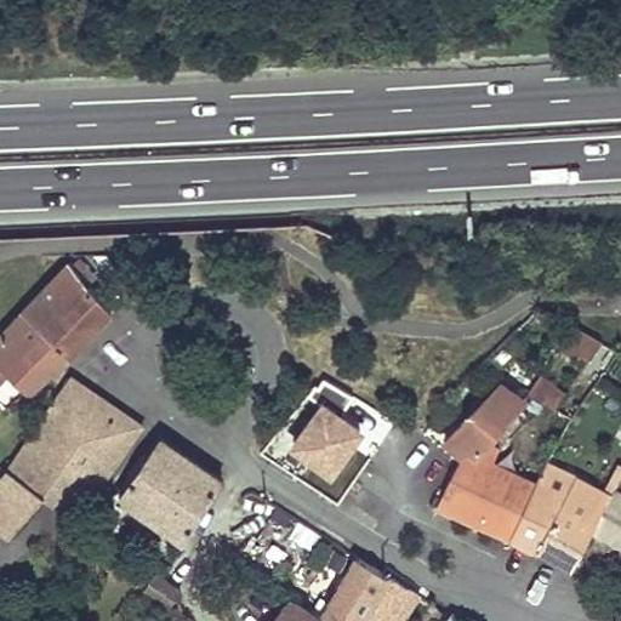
[(540,12),(545,6),(550,0),(548,0),(528,0),(528,1),(540,12)]
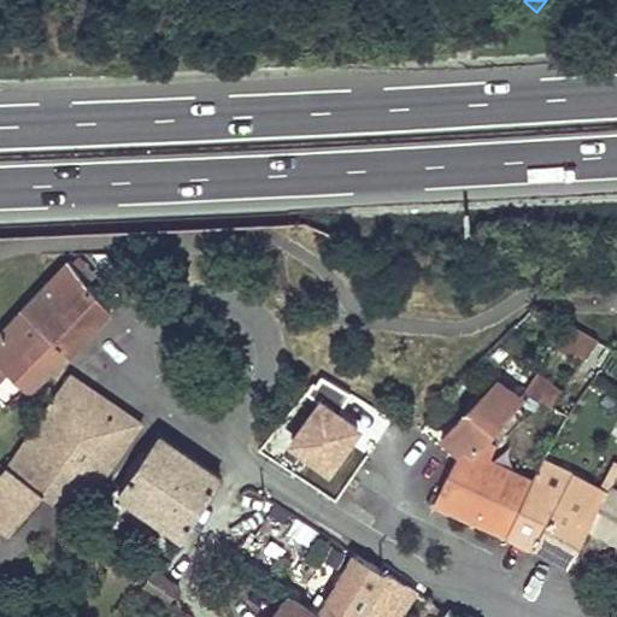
[(0,364),(25,388),(65,354),(77,341),(110,307),(68,260),(0,333),(0,364)]
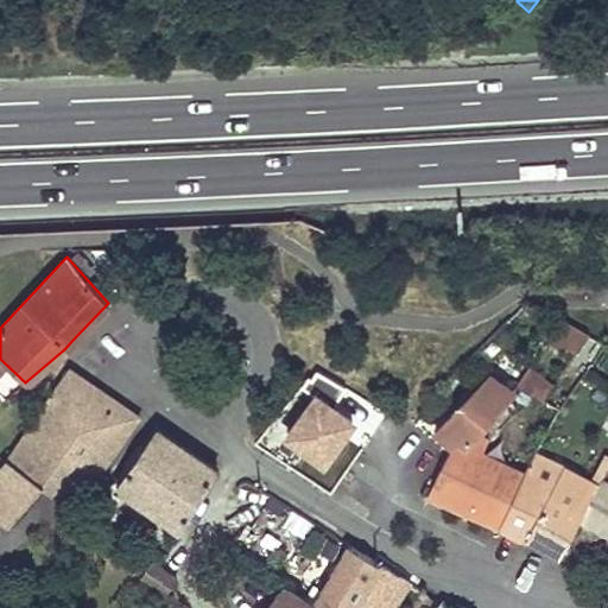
[(587,337),(557,322),(544,344),(571,360),(587,337)]
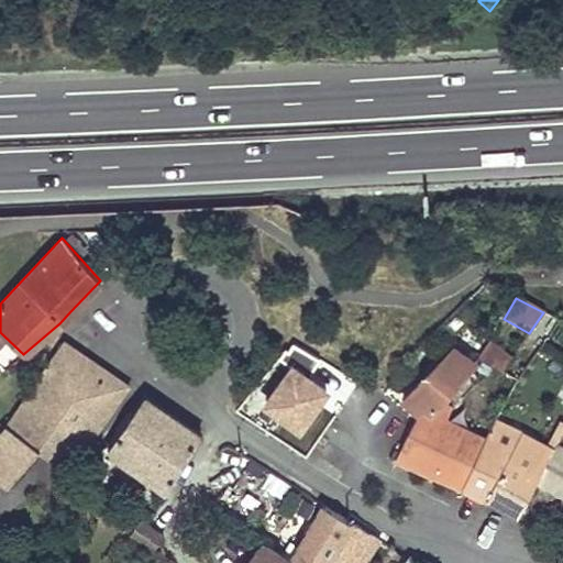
[(285,346),(283,351),(279,355),(286,359),(288,355),(291,357),(295,365),(337,395),(346,382),(317,361),(318,359),(293,341),(288,348),(285,346)]
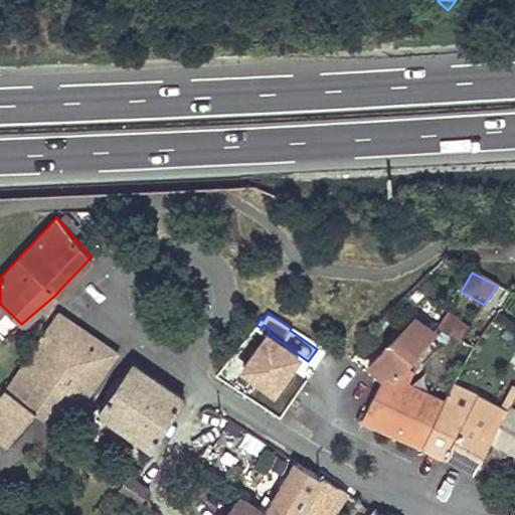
[(0,437),(7,444),(21,427),(35,411),(46,419),(65,388),(82,399),(114,351),(59,313),(7,390),(0,397),(0,437)]
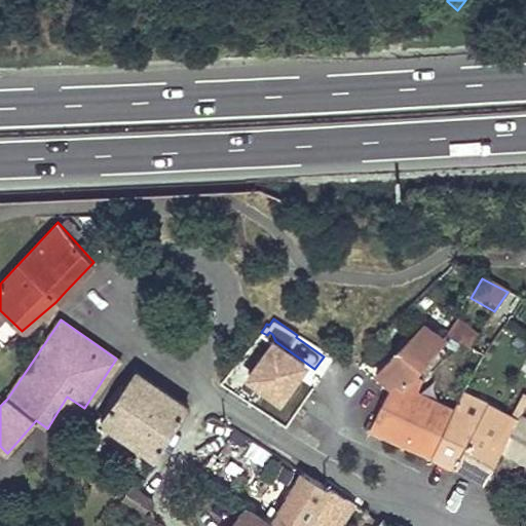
[(377,372),(390,384),(398,390),(412,374),(443,338),(423,324),(377,372)]
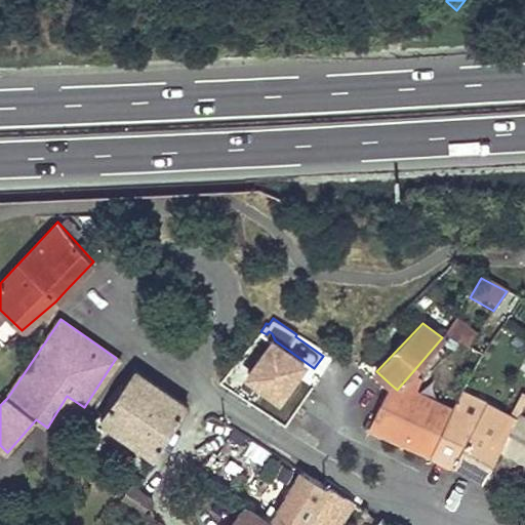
[(475,335),(462,328),(456,337),(457,338),(468,345),(475,335)]
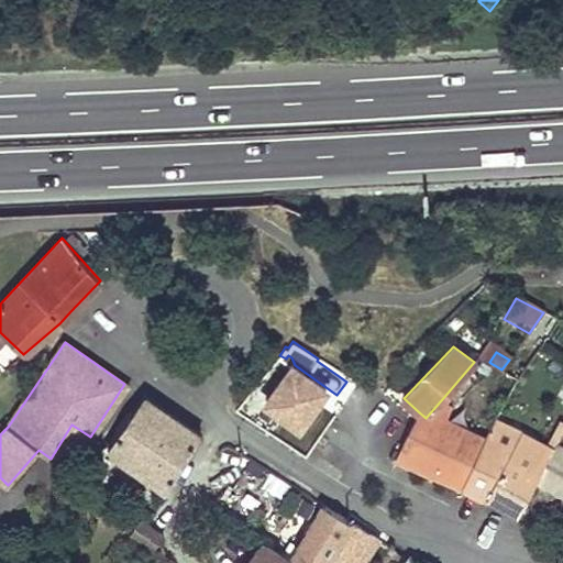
[(452,407),(454,408),(490,363),(489,362),(483,359),(444,403),(452,407)]
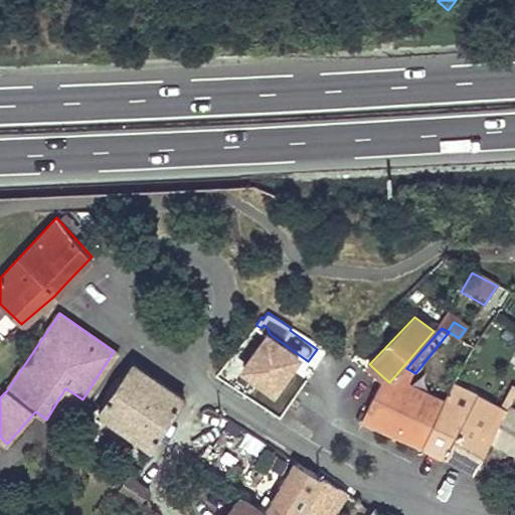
[(99,410),(126,428),(152,448),(183,399),(154,379),(131,362),(99,410)]
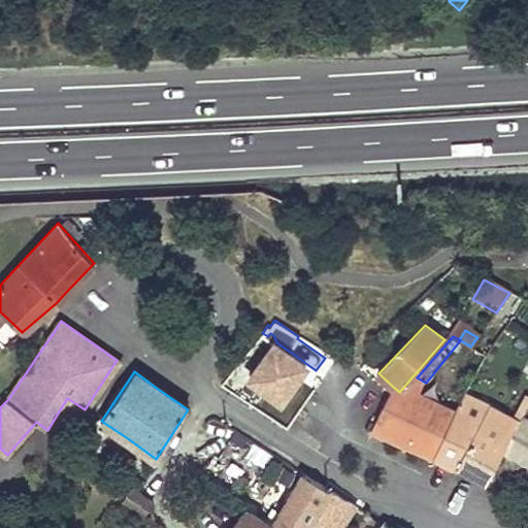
[(399,392),(392,386),(389,393),(373,423),(369,421),(366,427),(410,447),(433,456),(454,411),(418,394),(424,382),(417,377),(414,375),(399,392)]
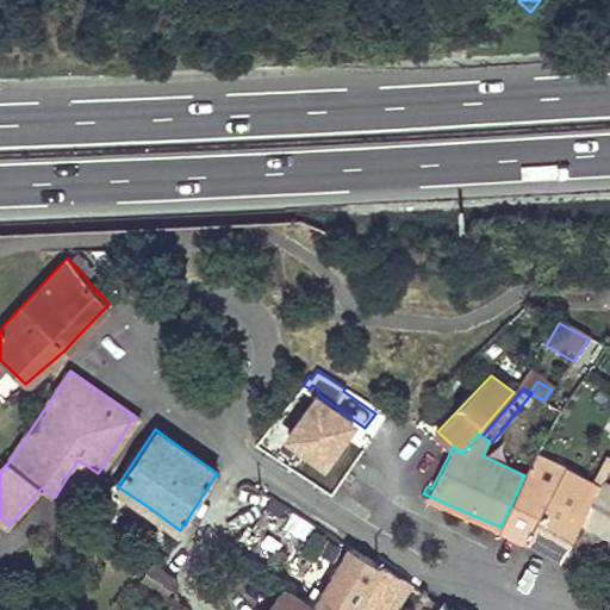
[(602,481),(609,465),(609,458),(607,456),(593,480),(601,484),(602,481)]
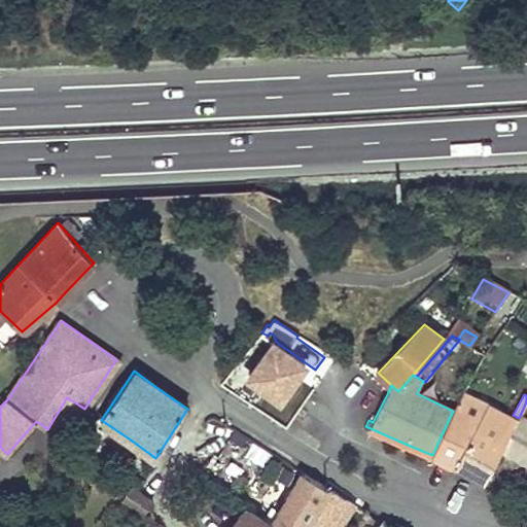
[(485,481),(501,449),(517,421),(487,406),(478,422),(453,411),(432,455),(450,465),(453,466),(455,465),(485,481)]
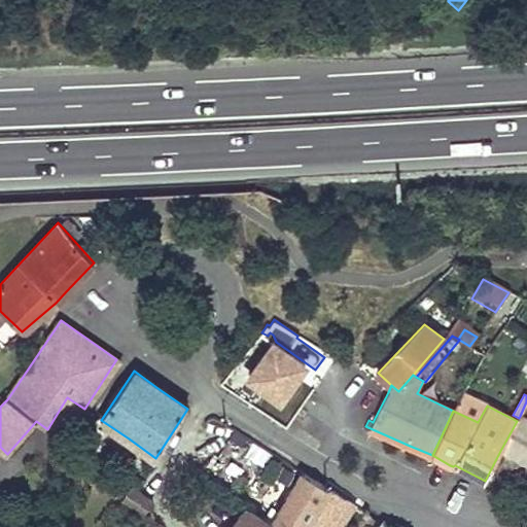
[(526,462),(526,419),(520,416),(519,418),(517,421),(501,449),(526,462)]
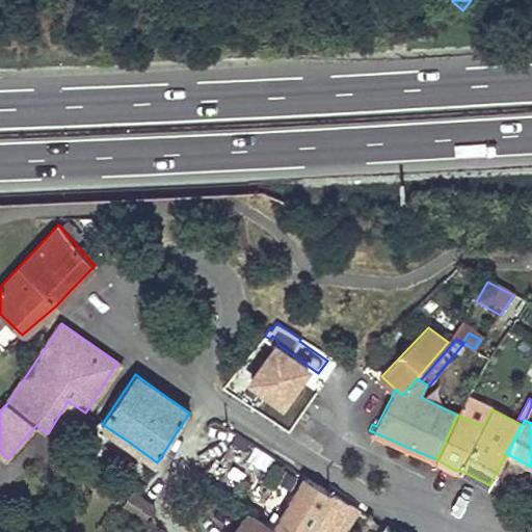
[(304,476),(289,503),(273,529),(248,511),(233,531),(310,531),(321,512),(346,528),(358,509),(304,476)]
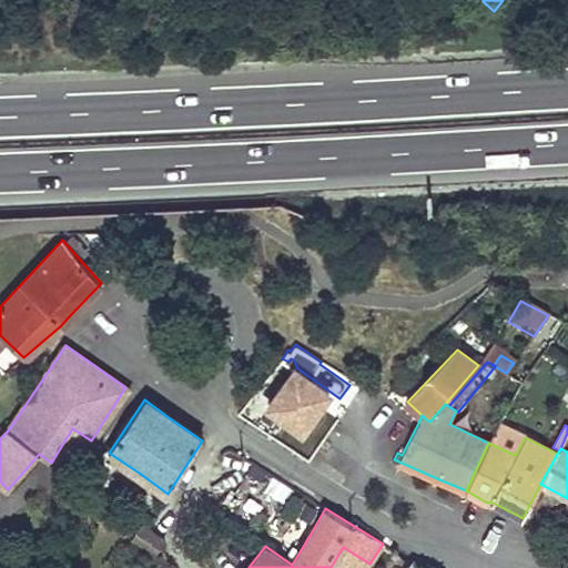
[(156,551),(161,546),(164,540),(140,523),(133,534),(156,551)]
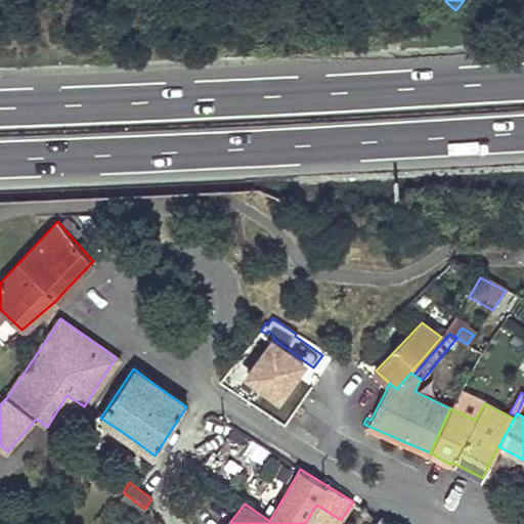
[(305,523),(338,523),(341,520),(316,505),(305,523)]
